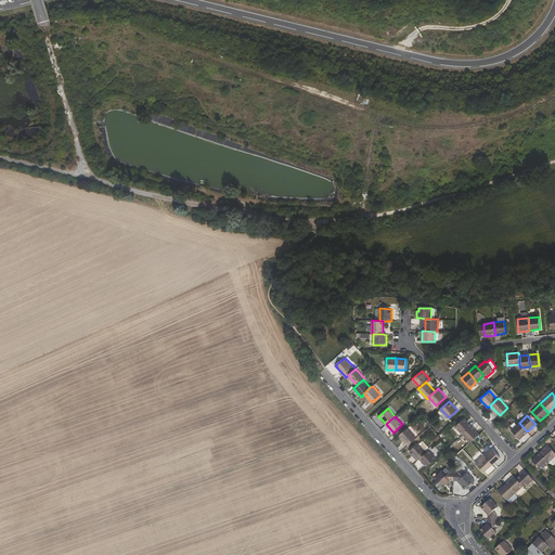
[(465,417),(455,426),(462,434),(472,426),(465,417)]
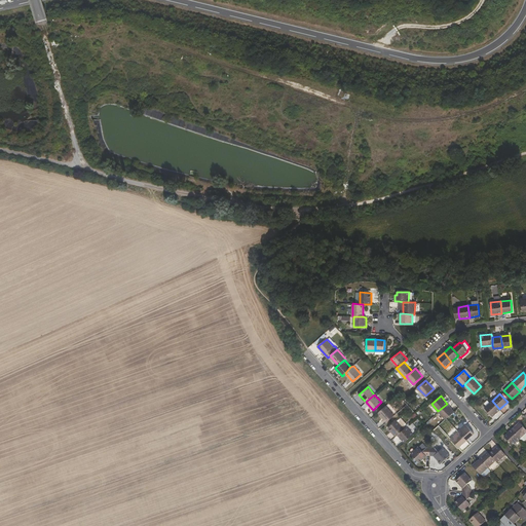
[(484,408),(492,416),(499,409),(492,401),(484,408)]
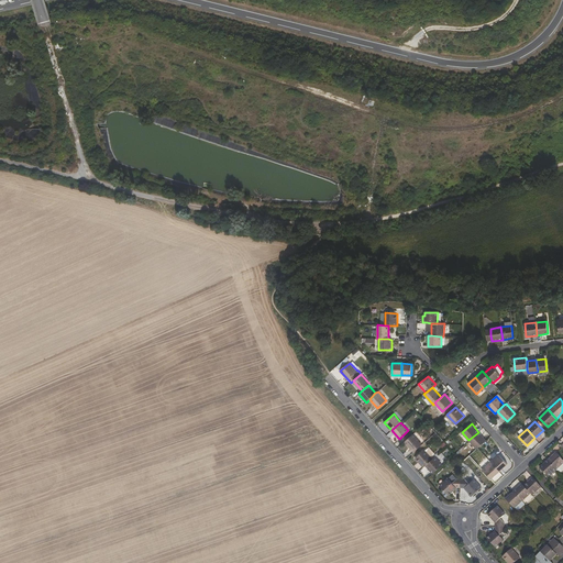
[(476,449),(478,448),(486,440),(478,432),(468,440),(476,449)]
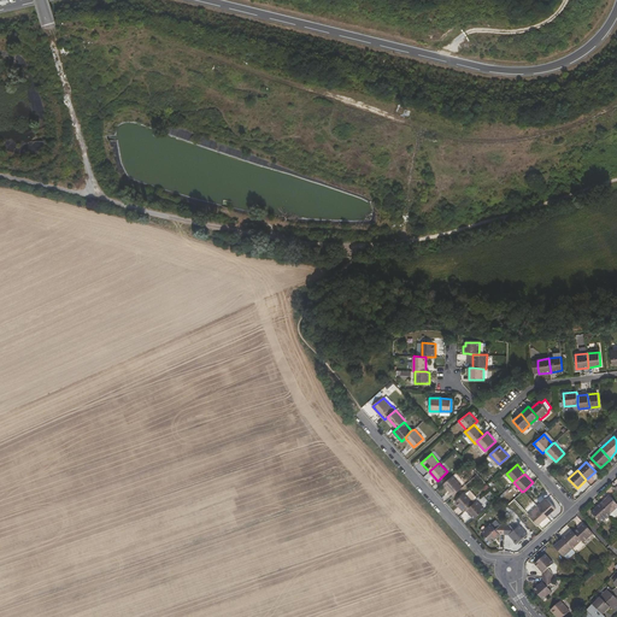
[(463,487),(452,476),(444,483),(453,494),(463,487)]
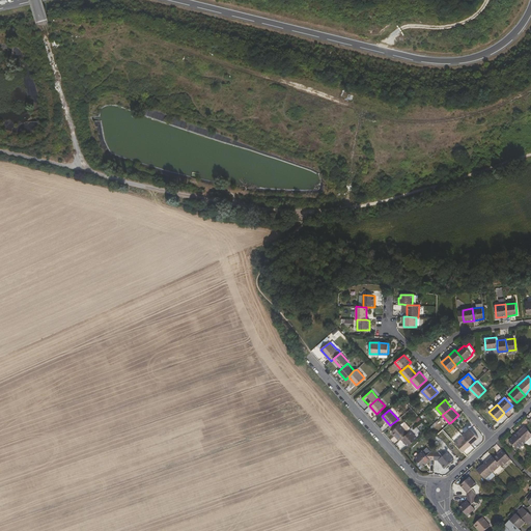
[(400,423),(391,431),(399,441),(401,439),(408,432),(400,423)]
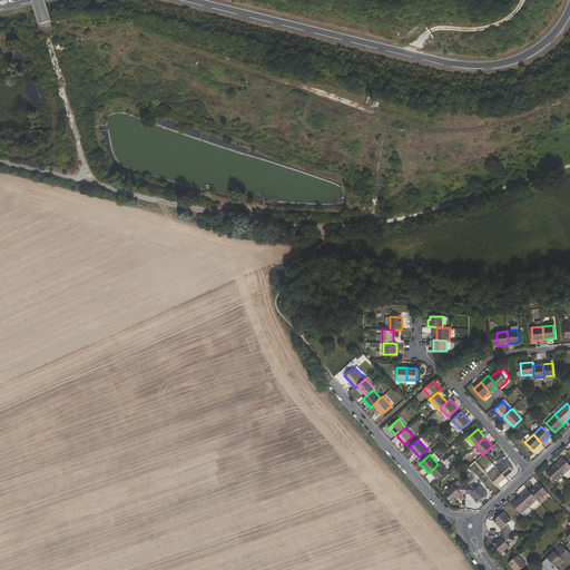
[(569,465),(563,458),(554,465),(563,474),(569,468),(569,465)]
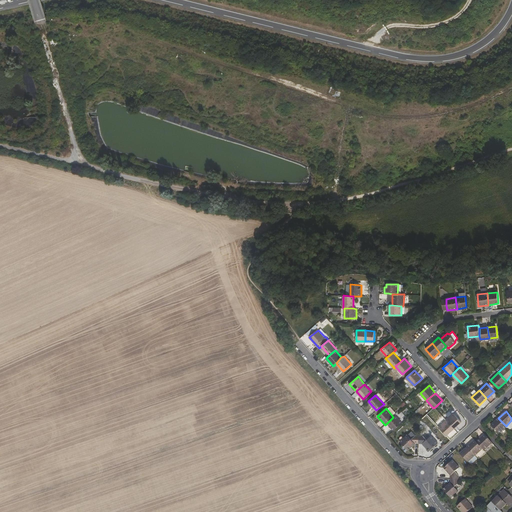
[(461,422),(454,413),(446,420),(454,428),(461,422)]
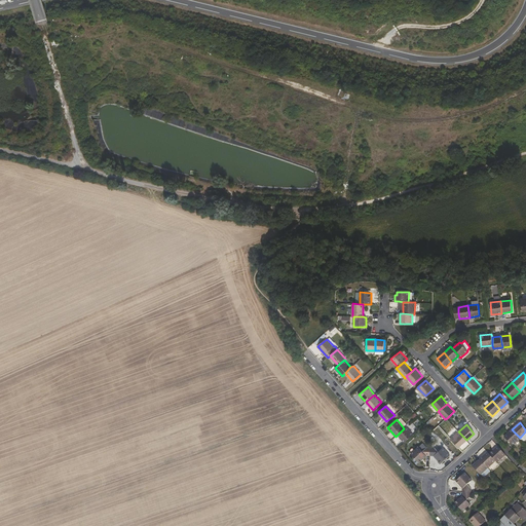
[(404,428),(398,435),(405,443),(413,435),(406,426),(404,428)]
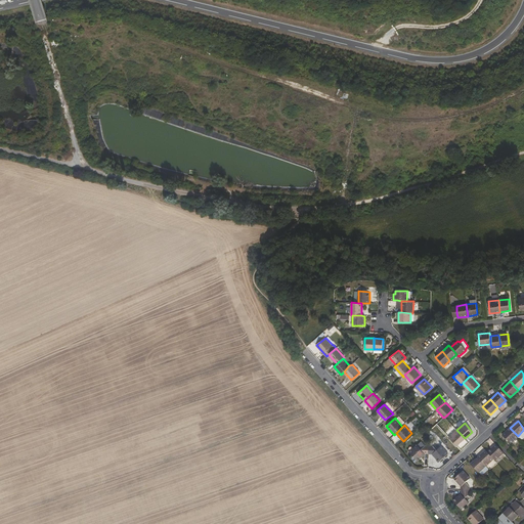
[(503,435),(511,443),(518,436),(510,428),(503,435)]
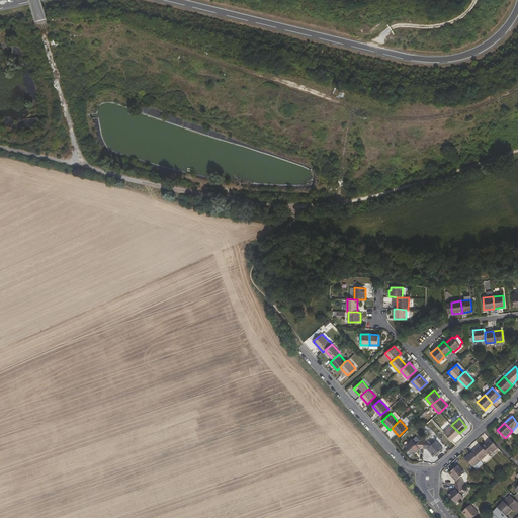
[(451,425),(444,432),(451,440),(459,433),(451,425)]
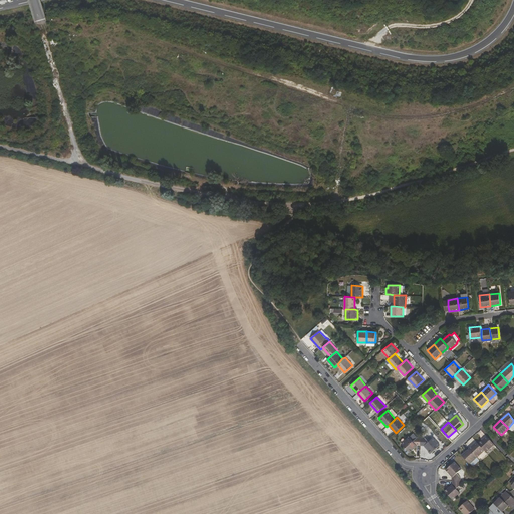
[(409,452),(417,445),(421,445),(421,437),(421,434),(417,434),(417,437),(413,440),(409,436),(402,443),(409,452)]
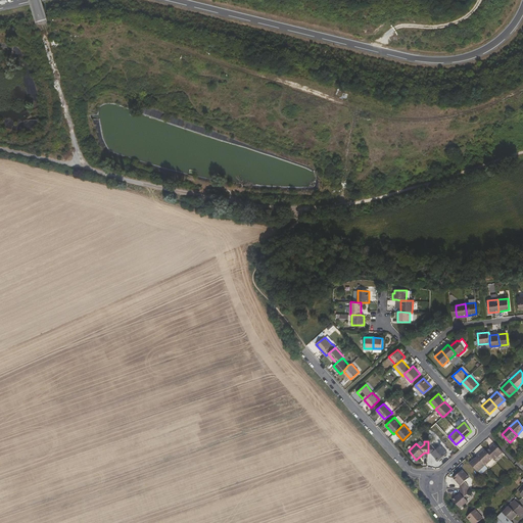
[(492,458),(494,460),(503,452),(494,443),(486,450),(492,458)]
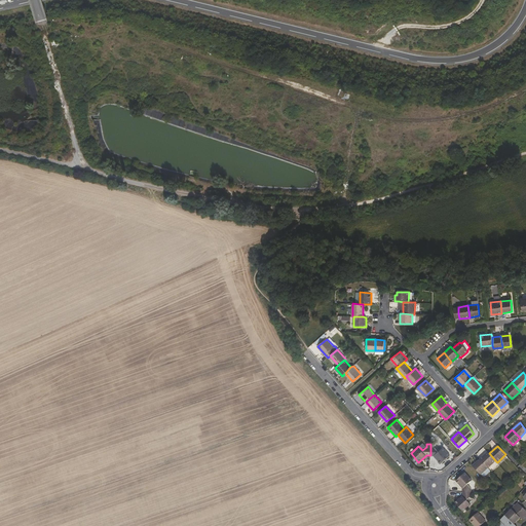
[(434,447),(430,447),(430,455),(434,455),(441,463),(450,455),(443,448),(438,452),(434,447)]
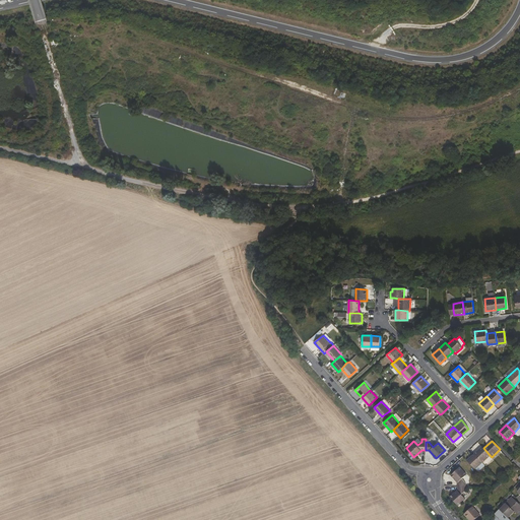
[(483,448),(481,447),(474,453),(482,462),(490,455),(483,448)]
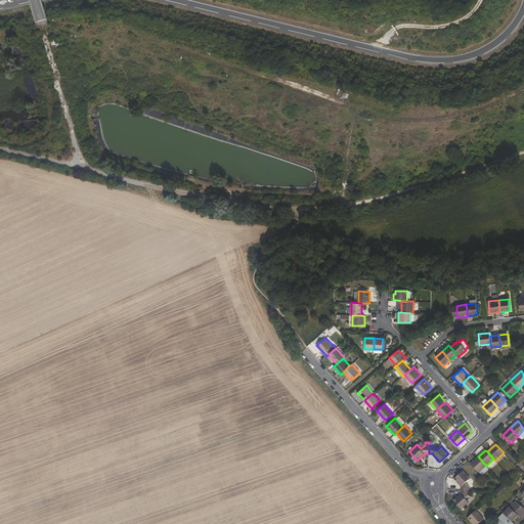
[(470,464),(478,473),(486,466),(478,456),(470,464)]
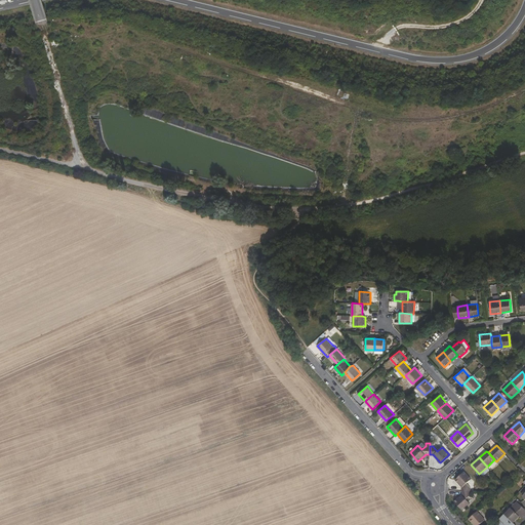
[(455,480),(462,487),(462,491),(470,492),(471,488),(467,484),(471,480),(463,472),(455,480)]
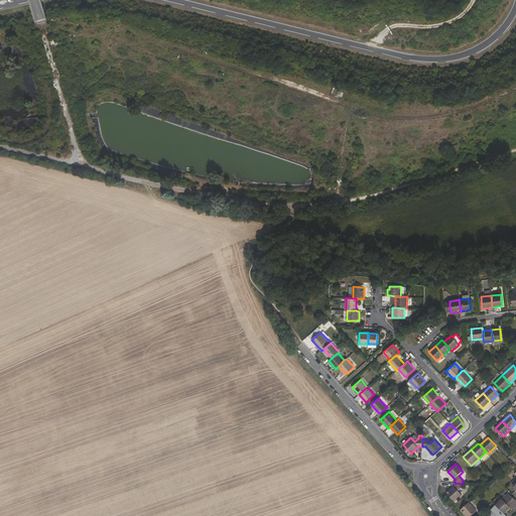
[(459,491),(462,488),(462,484),(455,483),(455,487),(446,493),(455,502),(462,495),(459,491)]
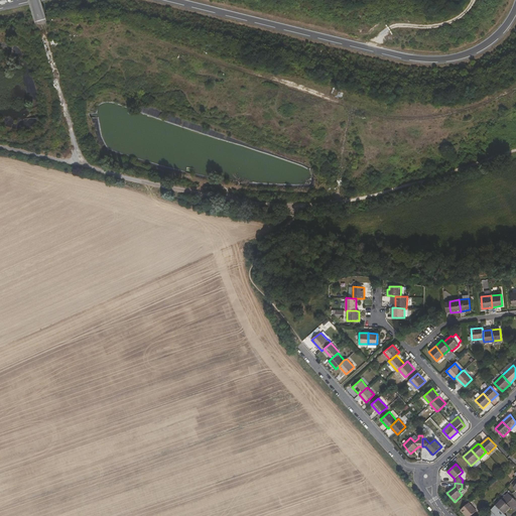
[(511,508),(513,510),(515,506),(515,501),(508,493),(496,506),(504,514),(511,508)]
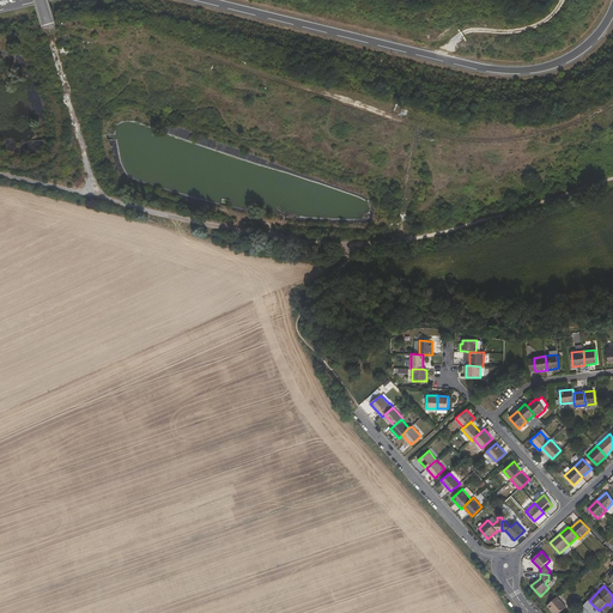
[(559,612),(566,607),(557,596),(547,606),(553,612),(559,612)]
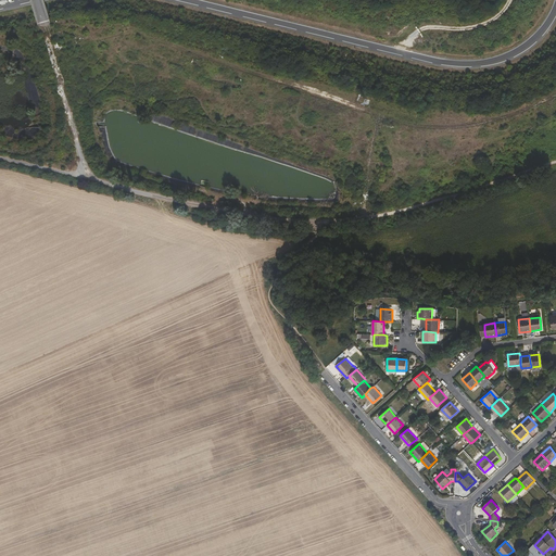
All buildings are outlined.
